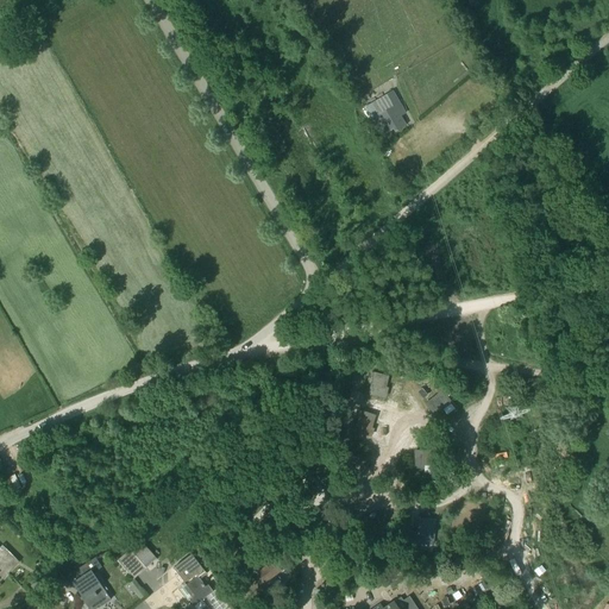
[(406,126),(401,117),(406,114),(393,92),(365,107),(382,136),(393,129),(395,132),(406,126)]
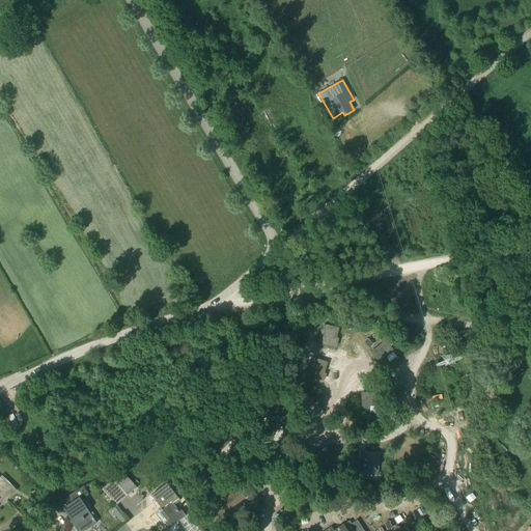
[(336,346),(338,339),(336,338),(338,329),(326,326),(324,326),(324,328),(326,329),(322,343),(336,346)]
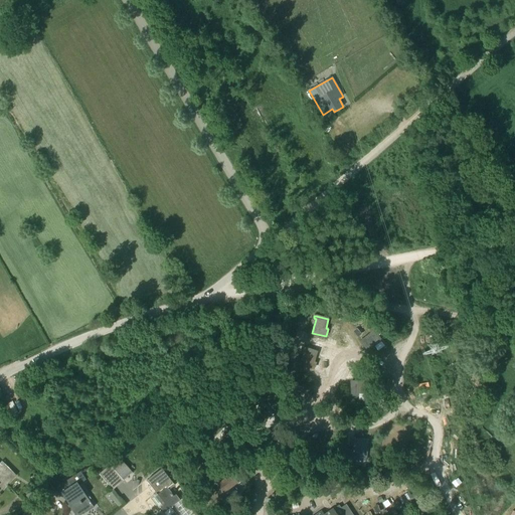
[(362,334),(357,328),(353,332),(358,338),(362,334)]
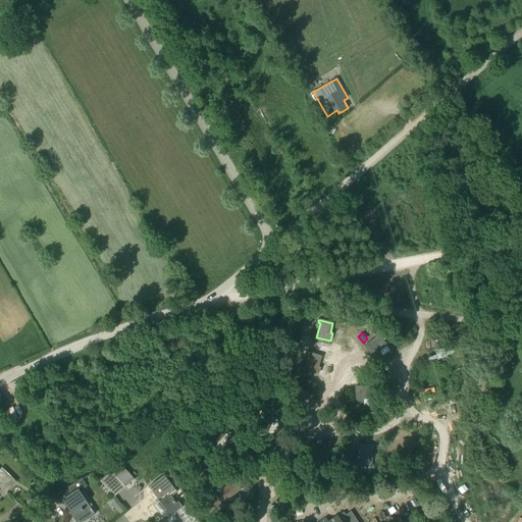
[(379,334),(364,346),(374,359),(380,354),(379,352),(387,346),(379,334)]
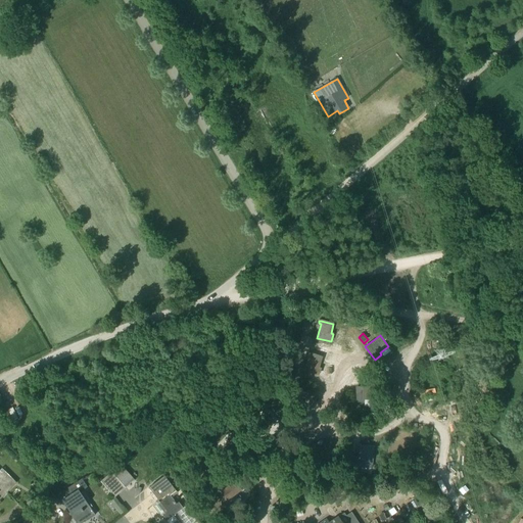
[(319,376),(322,369),(320,368),(323,358),(310,352),(310,353),(308,352),(306,357),(308,357),(304,371),(319,376)]
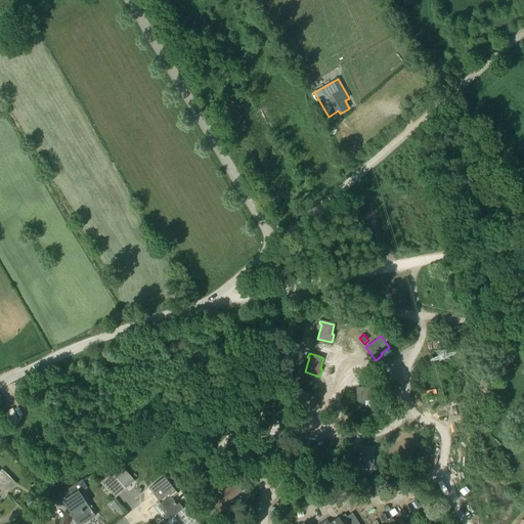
[(298,402),(306,394),(295,384),(281,398),(294,409),(299,404),(298,402)]
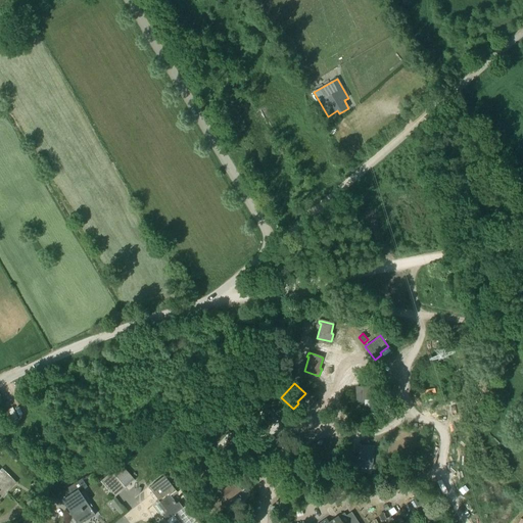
[(375,400),(375,384),(370,384),(370,386),(355,387),(357,402),(364,402),(364,400),(375,400)]
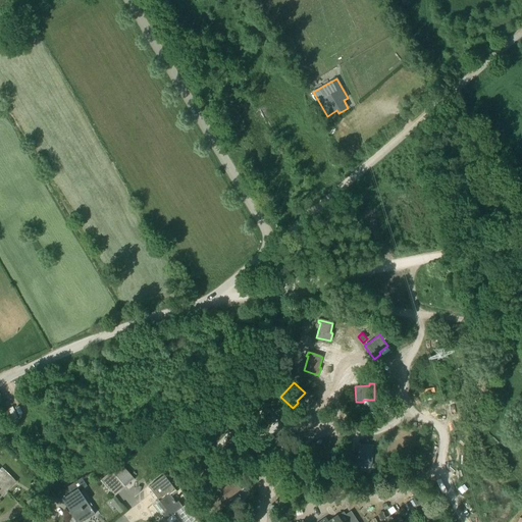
[(265,405),(260,399),(256,403),(261,408),(265,405)]
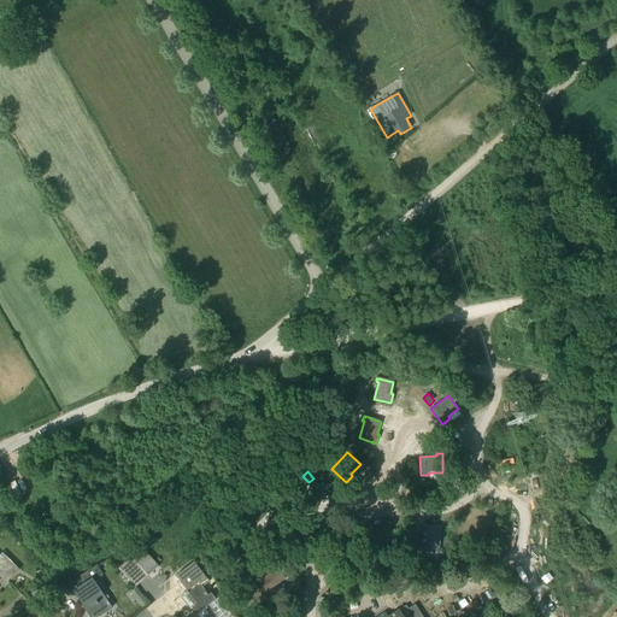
[(315,507),(325,499),(315,485),(297,500),(309,516),(317,510),(315,507)]
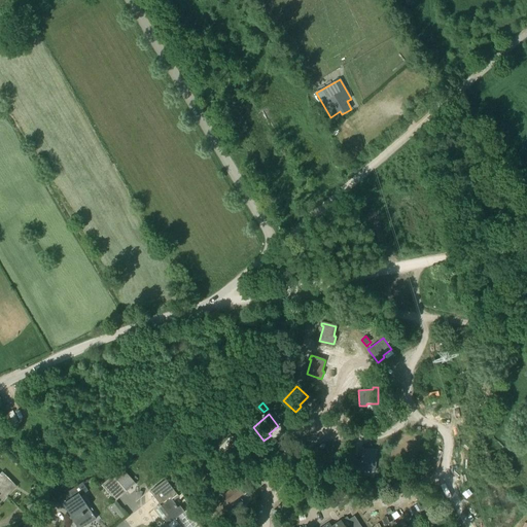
[(236,460),(244,452),(234,442),(219,456),(232,467),(237,462),(236,460)]
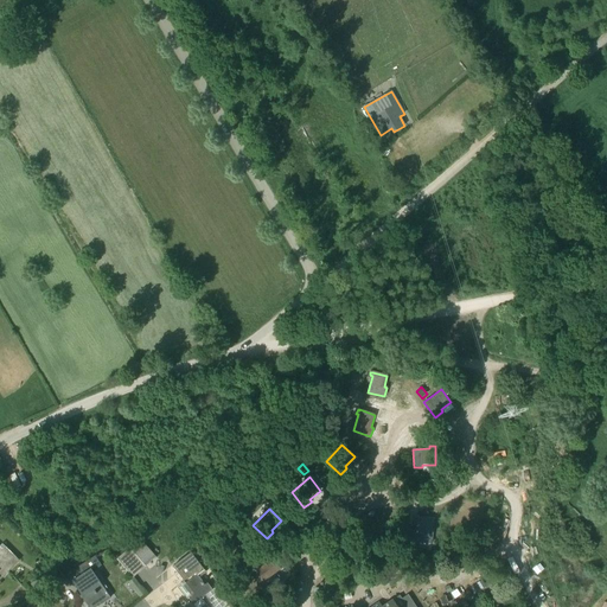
[(432,543),(435,518),(417,516),(415,542),(432,543)]
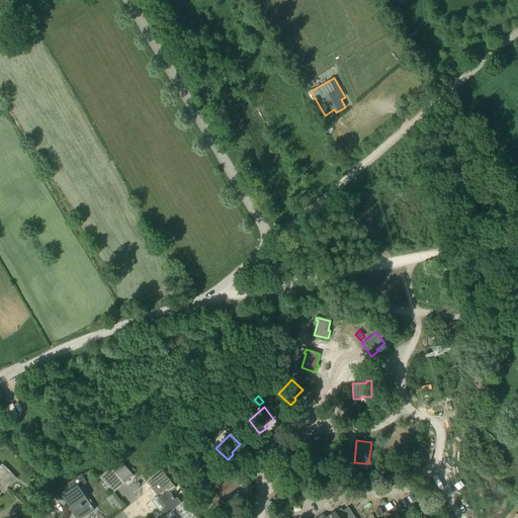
[(13,481),(0,467),(0,487),(3,485),(6,488),(13,481)]
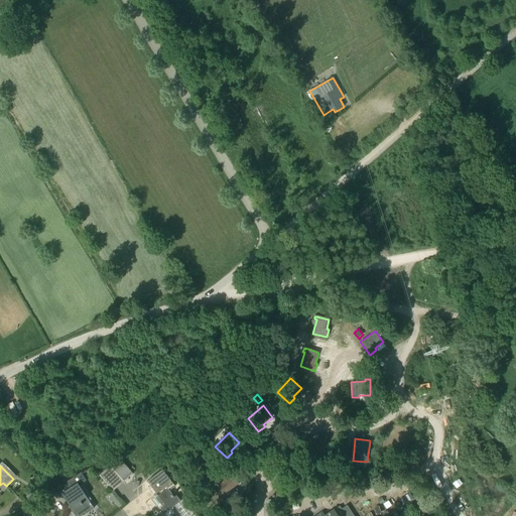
[(98,476),(112,492),(123,482),(109,467),(98,476)]
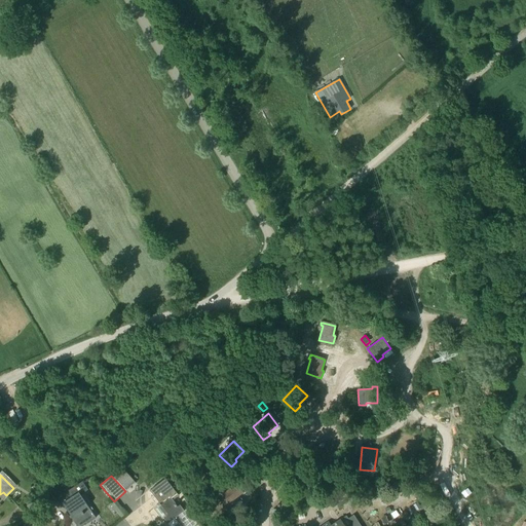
[(175,519),(184,512),(180,505),(178,506),(172,498),(177,494),(165,479),(150,491),(159,503),(153,509),(161,520),(163,519),(168,524),(170,525),(175,525),(179,523),(175,519)]
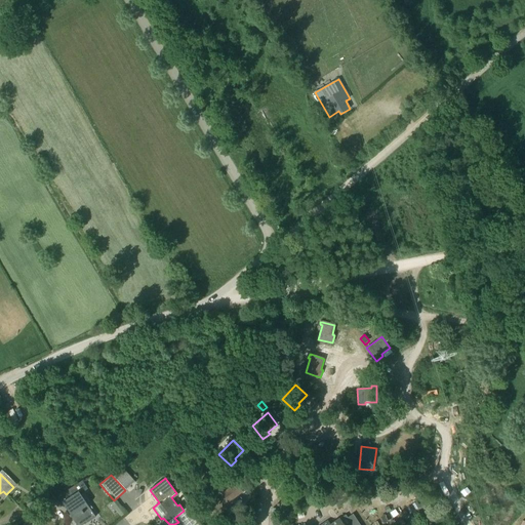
[(248,489),(241,479),(221,493),(228,503),(248,489)]
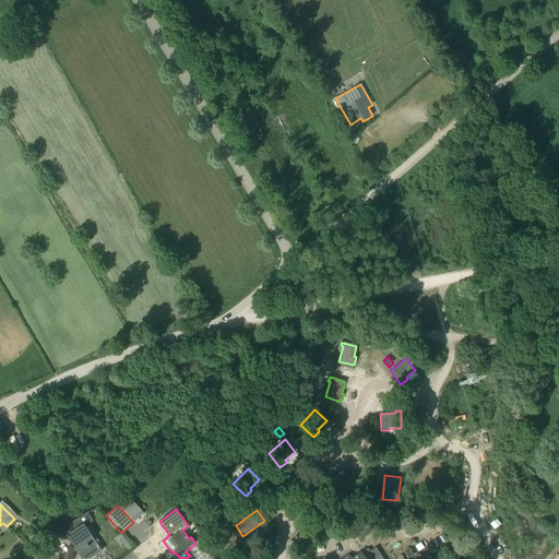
[(102,550),(85,526),(94,521),(87,512),(57,533),(58,534),(60,534),(62,534),(64,534),(67,535),(82,558),(88,558),(91,558),(104,558),(106,558),(100,551),(102,550)]
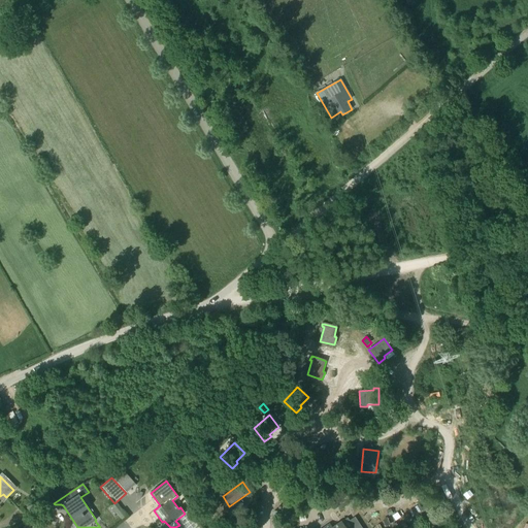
[(51,505),(44,496),(27,508),(32,518),(51,505)]
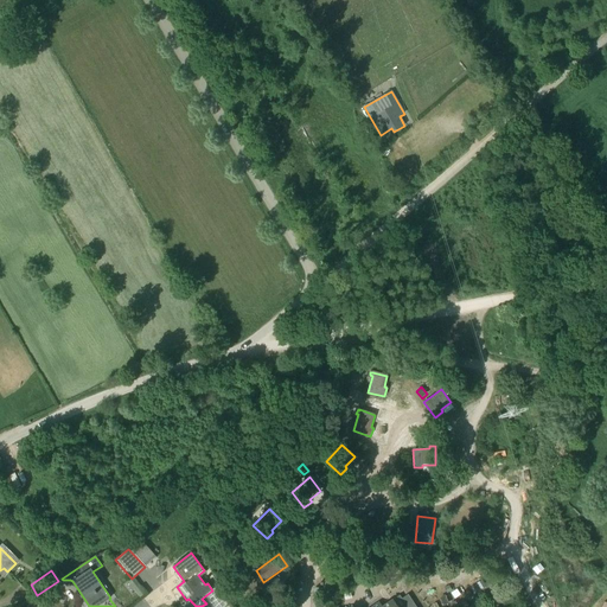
[(146,593),(133,577),(127,582),(140,598),(146,593)]
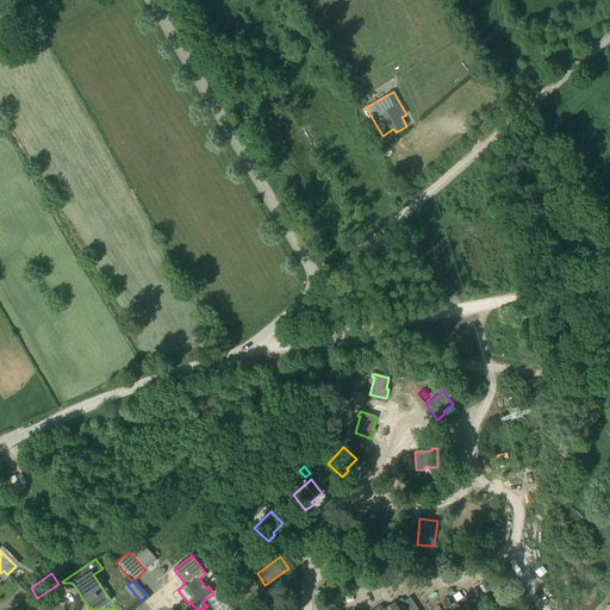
[(263,586),(255,592),(259,597),(267,591),(263,586)]
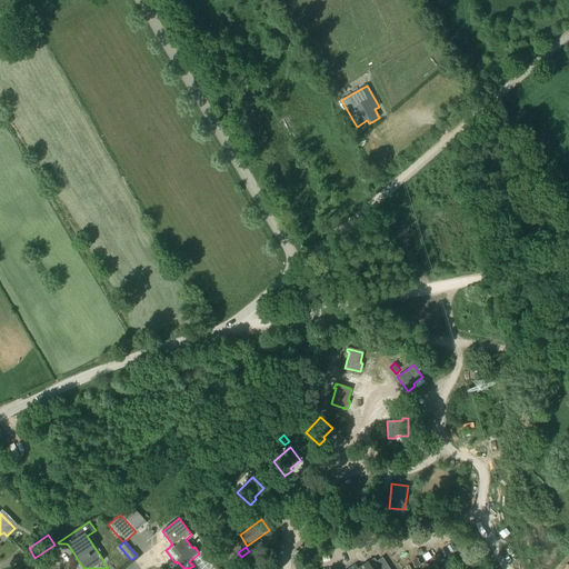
[(389,568),(382,558),(377,562),(375,559),(359,568),(389,568)]
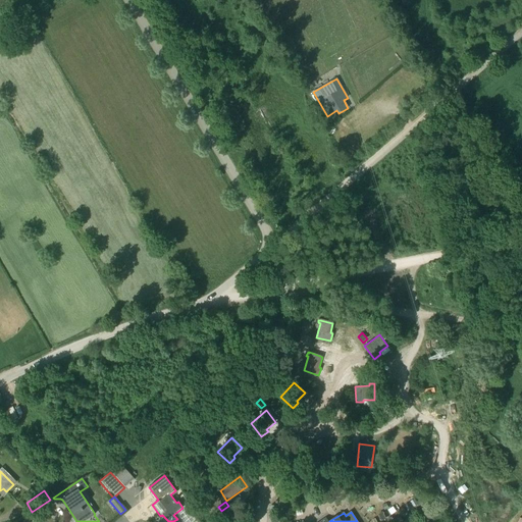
[(377,514),(381,521),(386,519),(382,512),(377,514)]
